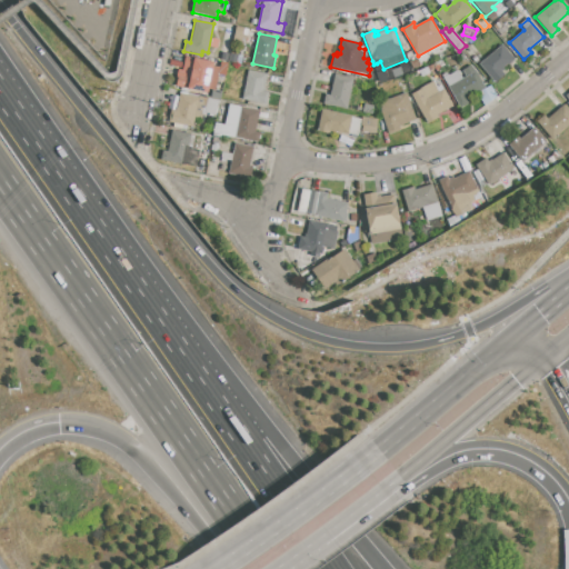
[(478,65),(502,43),(515,59),(500,70),(505,76),(495,83),(478,65)]
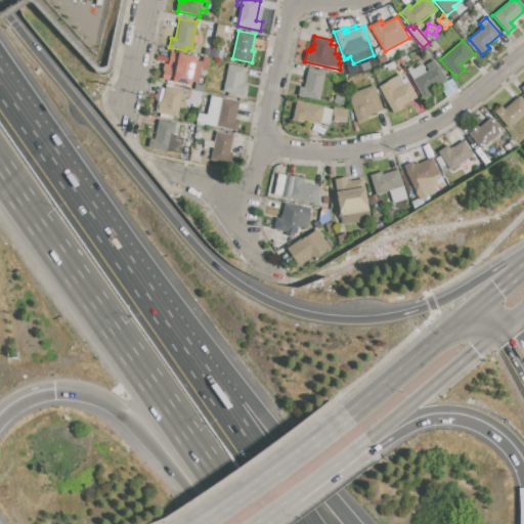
[(212,49),(220,50),(218,58),(210,57),(212,49)]
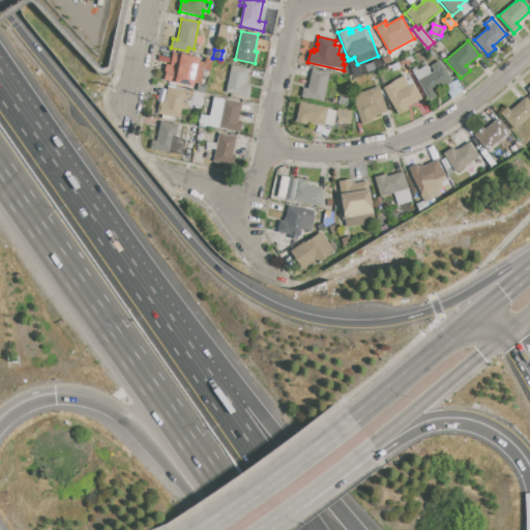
[(173,52),(199,57),(193,87),(164,81),(167,64),(170,64),(173,52)]
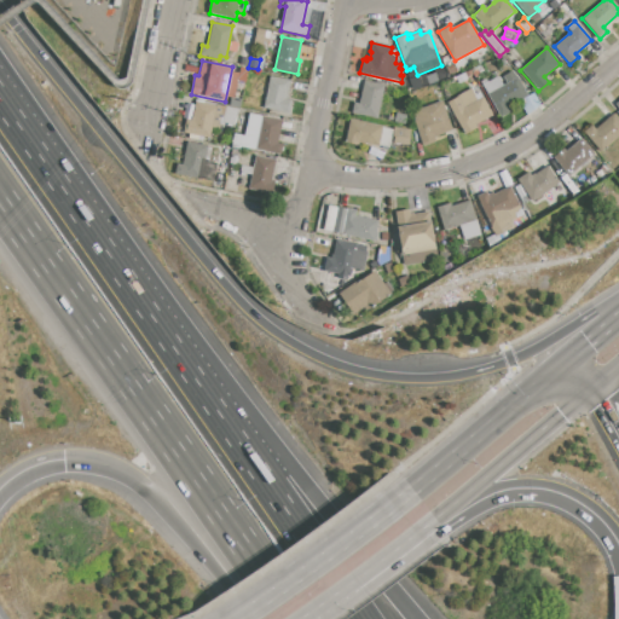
[(446,68),(453,64),(457,73),(449,75),(446,68)]
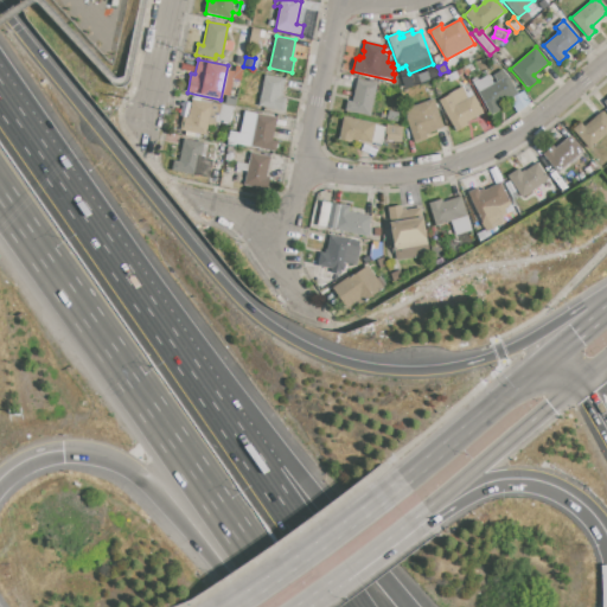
[(402,68),(403,69),(406,68),(411,84),(403,88),(395,66),(397,65),(398,69),(402,68)]
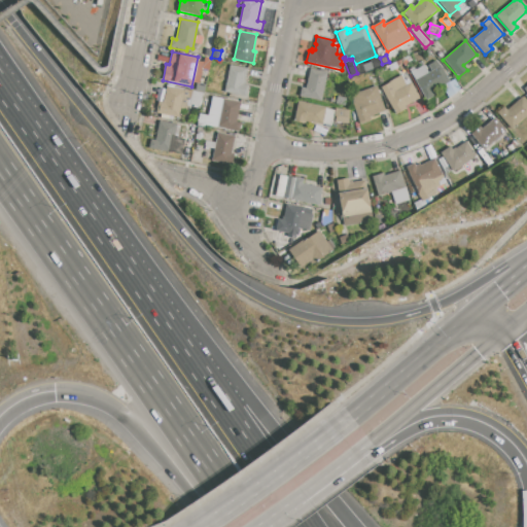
[(436,61),(449,81),(424,96),(411,72),(423,65),(428,73),(432,71),(429,65),(436,61)]
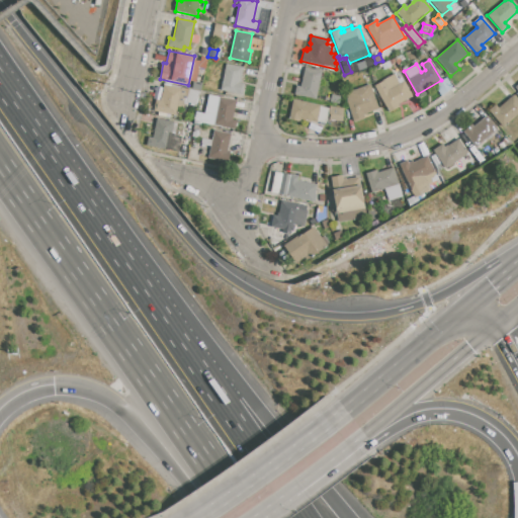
[(227,65),(244,68),(241,83),(245,84),(243,95),(221,90),(227,65)]
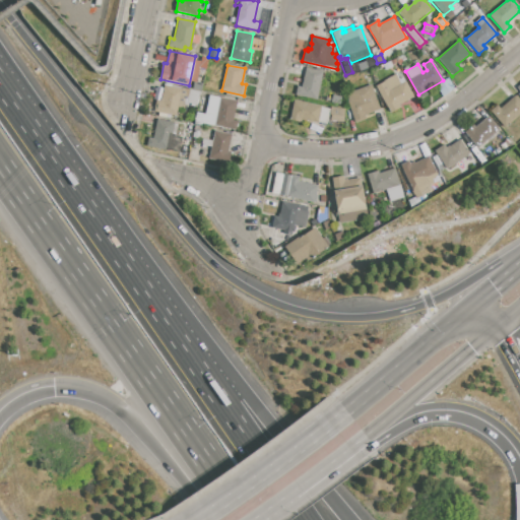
[(323,71),(317,100),(295,94),(297,86),(302,87),(306,68),(323,71)]
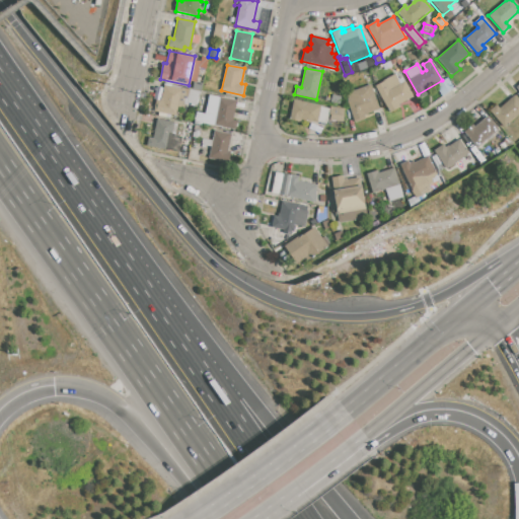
[(403,82),(413,96),(398,104),(399,106),(389,113),(374,86),(394,74),(400,84),(403,82)]
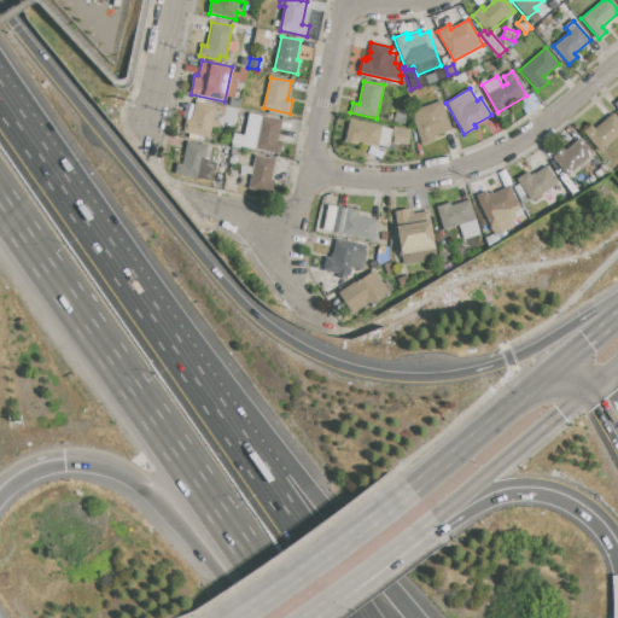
[(231,98),(240,100),(239,108),(229,106),(231,98)]
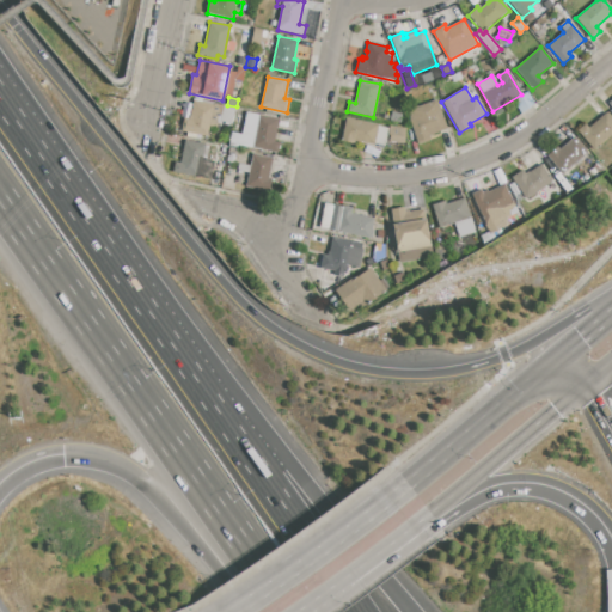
[(436,99),(447,128),(429,134),(432,139),(417,144),(407,110),(436,99)]
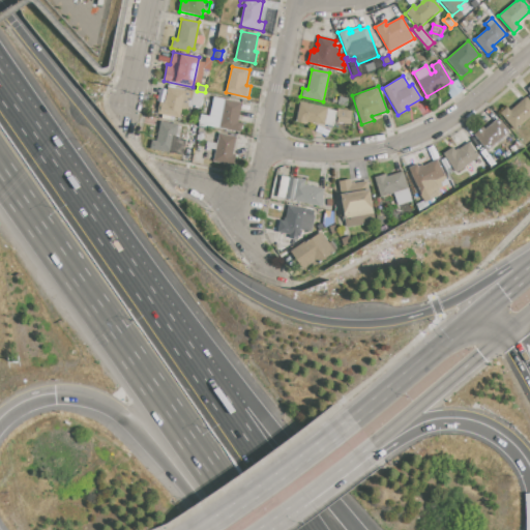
[(168,87),(203,94),(201,107),(190,105),(189,111),(181,110),(179,118),(156,113),(159,101),(163,102),(164,99),(165,100),(168,87)]
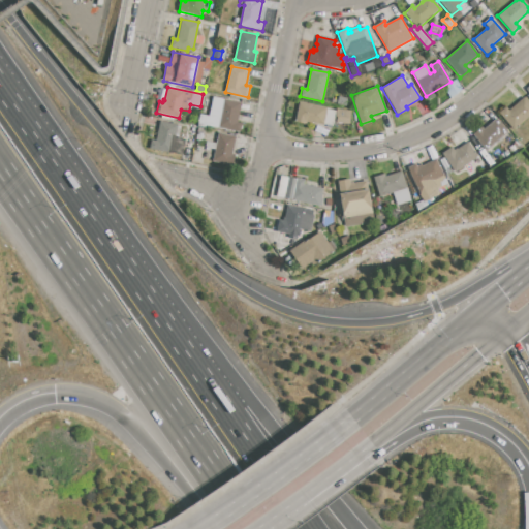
[(225,99),(220,127),(219,128),(207,126),(206,128),(197,126),(200,115),(209,117),(213,97),(225,99)]
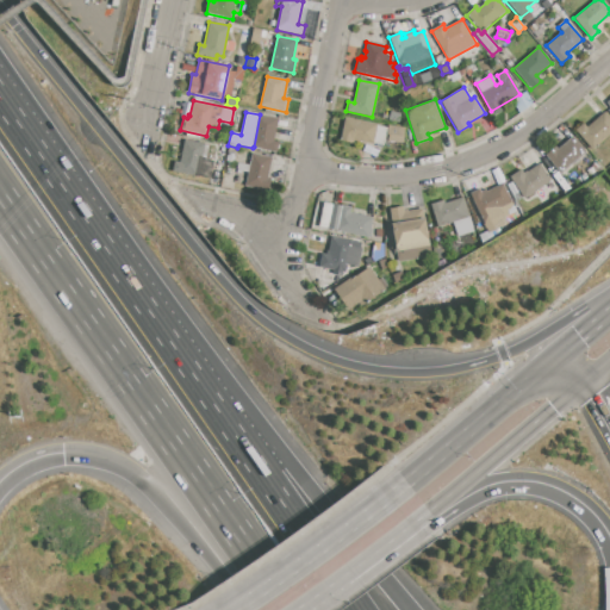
[(390,112),(400,113),(399,123),(388,120),(390,112)]
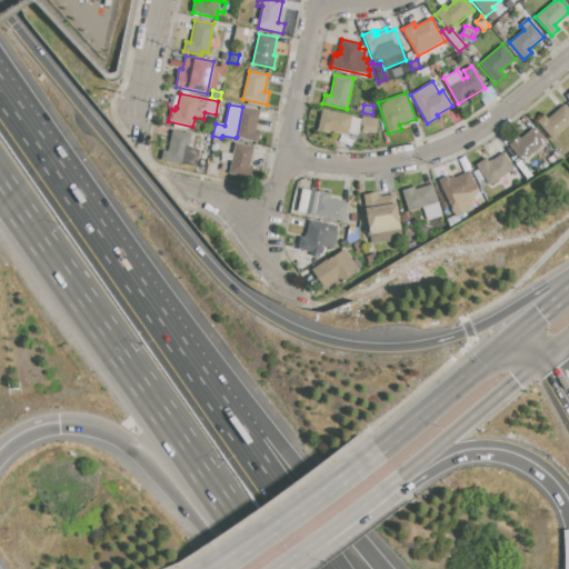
[(563,105),(568,110),(568,125),(551,140),(536,122),(545,116),(547,119),(563,105)]
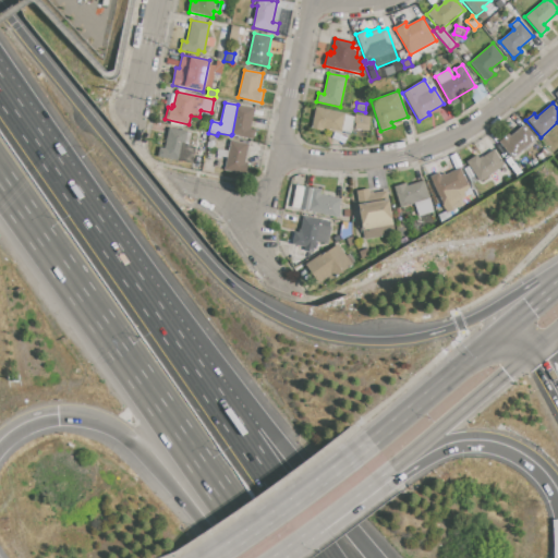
[(238,105),(255,108),(251,130),(255,131),(254,138),(232,134),(238,105)]
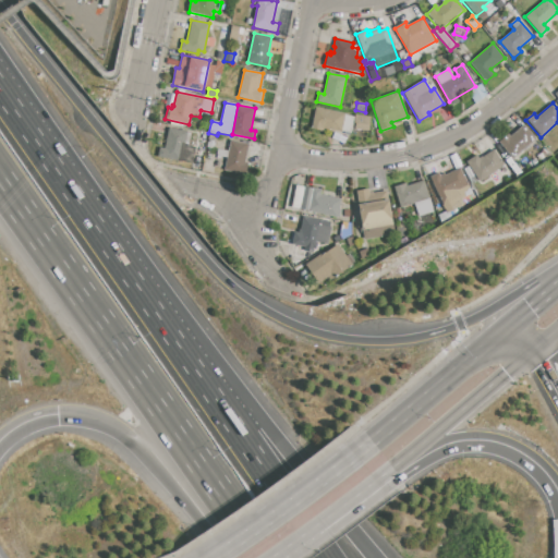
[(316,108),(346,113),(346,116),(354,117),(351,133),(324,129),(324,132),(312,129),(316,108)]
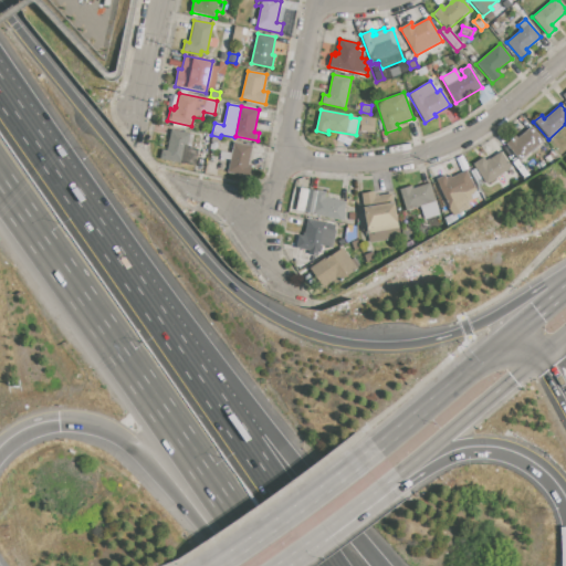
[(375,118),(374,133),(360,132),(362,126),(359,125),(359,119),(360,117),(375,118)]
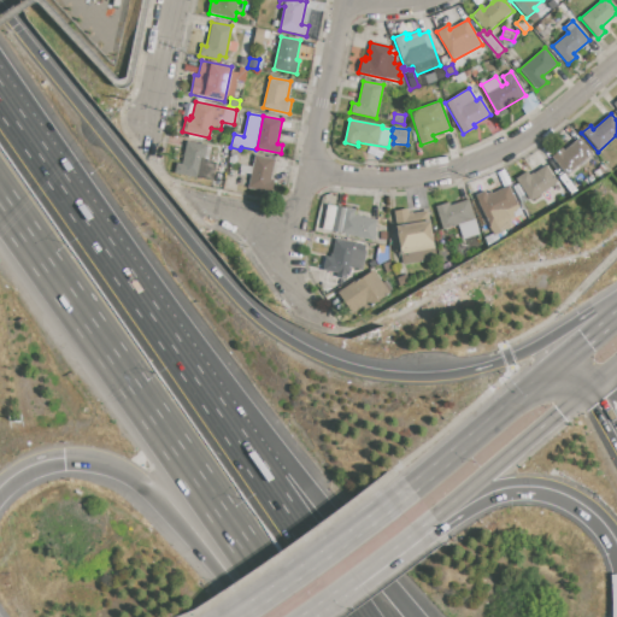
[(566,175),(552,157),(563,147),(565,151),(580,139),(593,153),(566,175)]
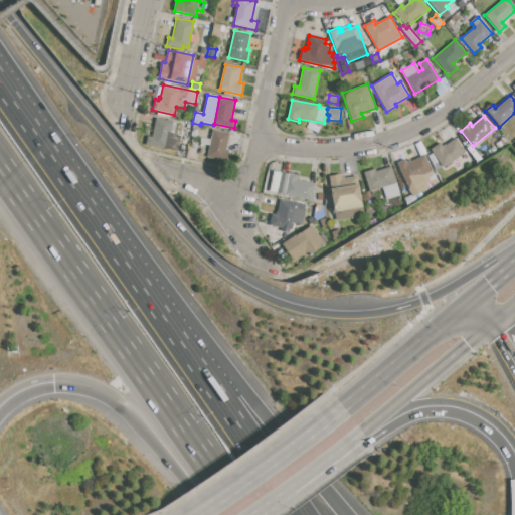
[(156,118),(173,121),(171,133),(181,135),(178,151),(145,145),(147,136),(152,137),(156,118)]
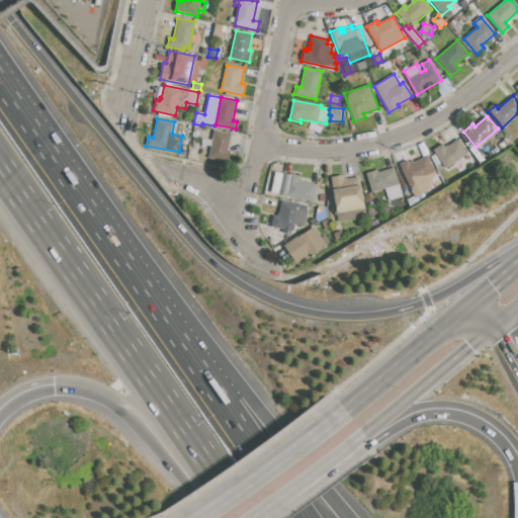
[(213,130),(232,134),(228,151),(230,151),(228,162),(208,158),(210,147),(200,145),(201,138),(211,140),(213,130)]
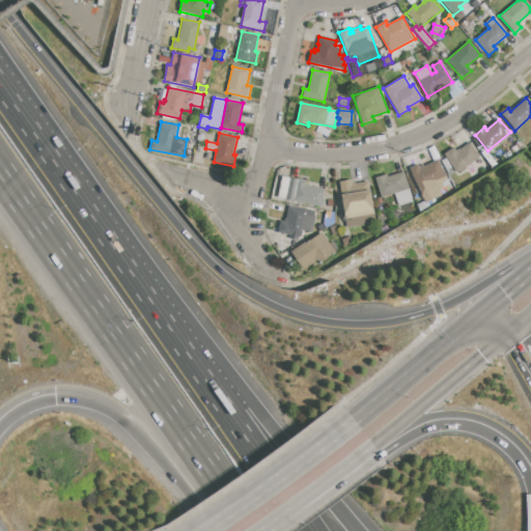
[(456,173),(444,155),(454,147),(456,150),(458,149),(459,149),(470,143),(480,158),(456,173)]
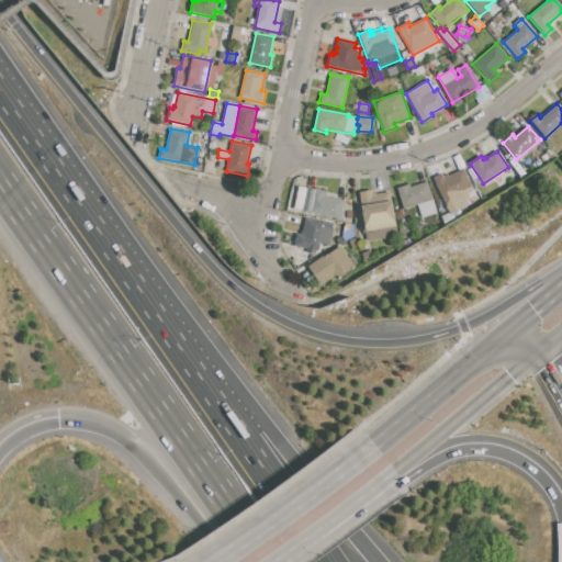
[(463,169),(475,195),(465,200),(468,205),(449,215),(433,179),(442,175),(444,178),(463,169)]
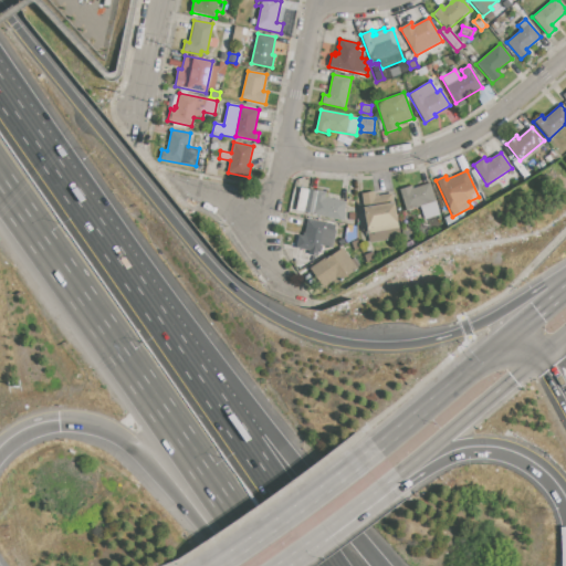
[(406,210),(399,189),(412,186),(413,188),(430,184),(440,215),(425,220),(420,206),(406,210)]
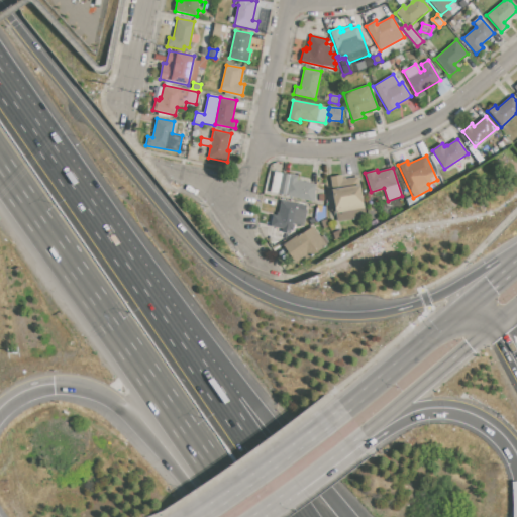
[(314,202),(278,194),(282,173),(298,176),(297,181),(316,185),(314,193),(315,194),(314,202)]
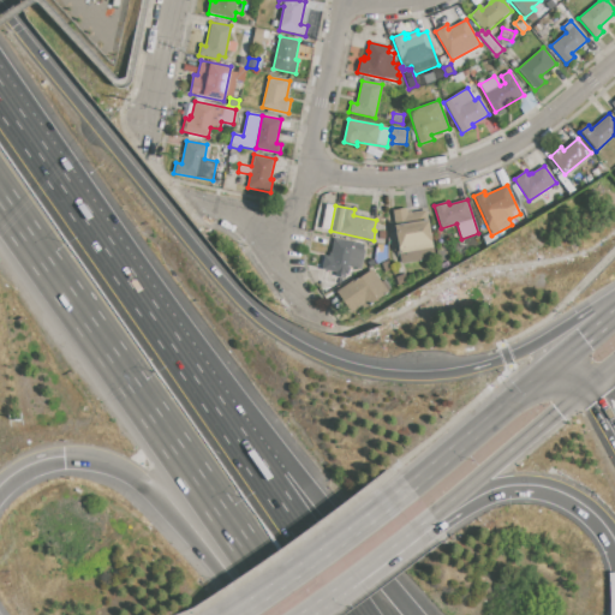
[(393,212),(406,209),(407,213),(428,209),(435,260),(400,264),(393,212)]
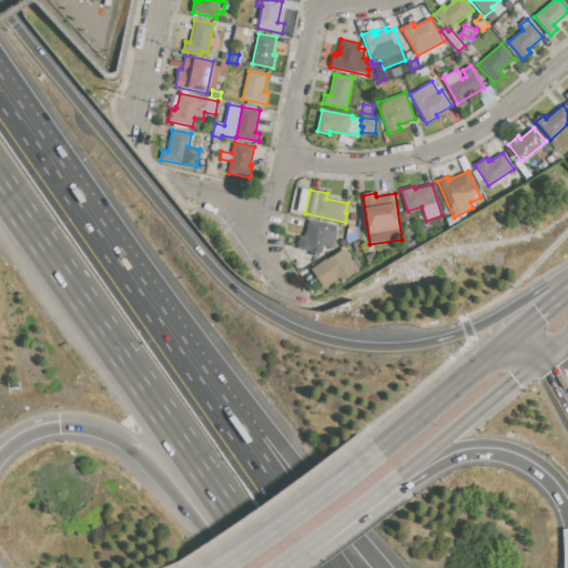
[(327,224),(327,226),(336,229),(331,253),(322,251),(321,254),(317,253),(314,265),(296,262),(298,250),(297,250),(300,236),(304,237),(304,234),(306,234),(308,221),(327,224)]
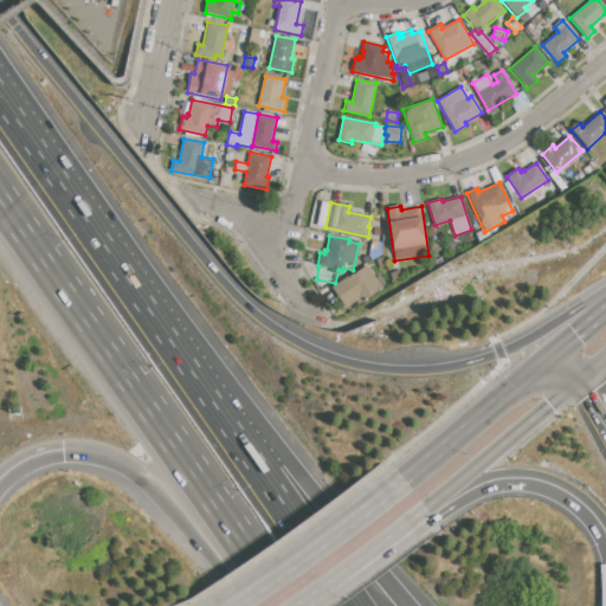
[(372,253),(373,242),(382,242),(381,255),(372,253)]
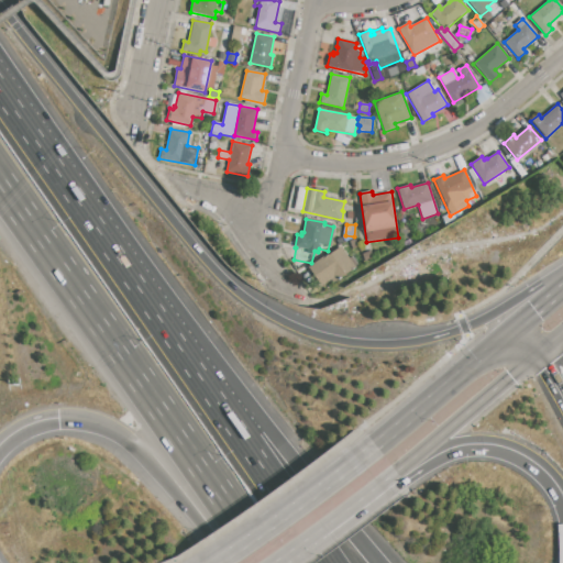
[(349,242),(355,240),(359,249),(352,250),(349,242)]
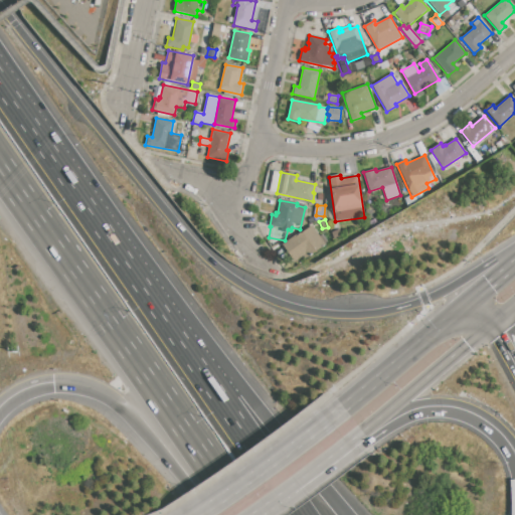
[(283,244),(296,234),(297,235),(312,225),(325,244),(310,254),(308,252),(294,262),(283,244)]
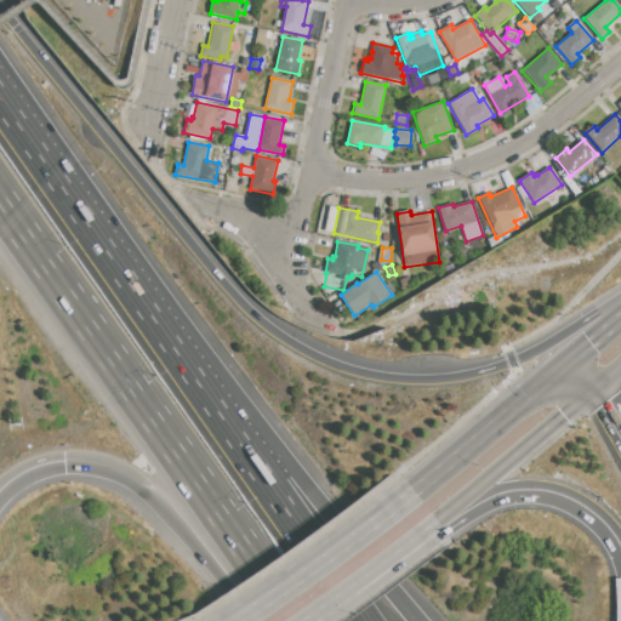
[(399,280),(409,277),(411,284),(403,288),(399,280)]
